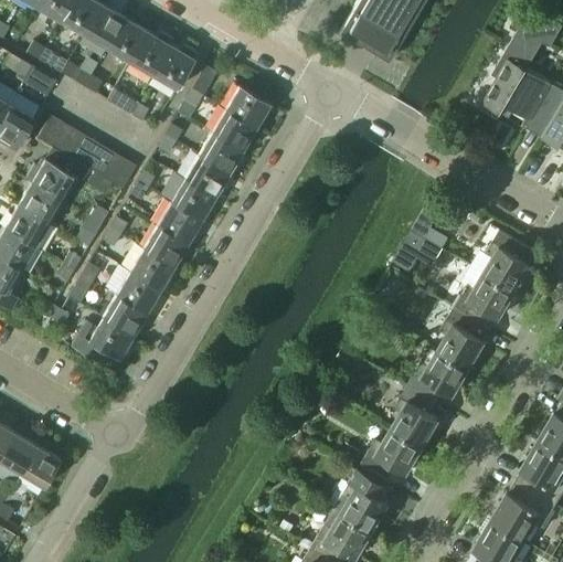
[(22,0),(39,9),(43,0),(22,0)]
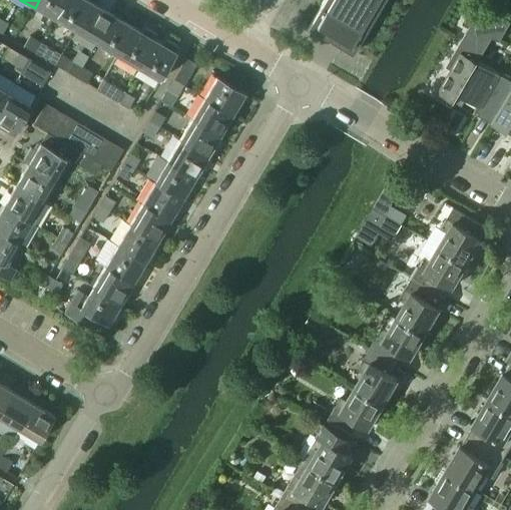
[(39,0),(35,8),(56,21),(68,0),(39,0)]
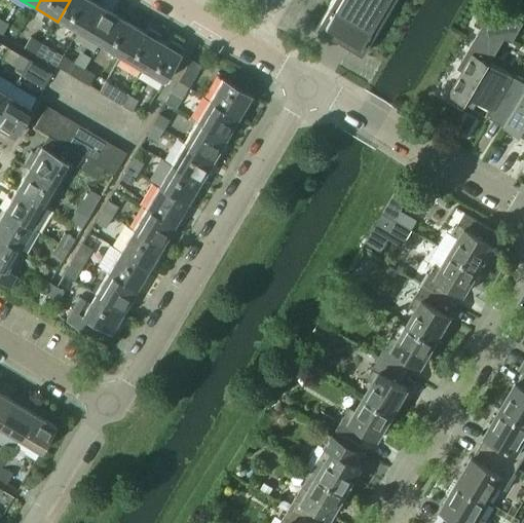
[(70,0),(58,22),(79,34),(96,5),(85,0),(70,0)]
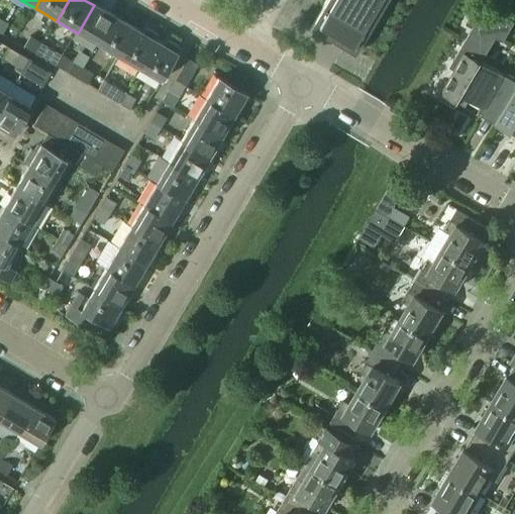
[(328,0),(311,30),(355,57),(389,0),(328,0)]
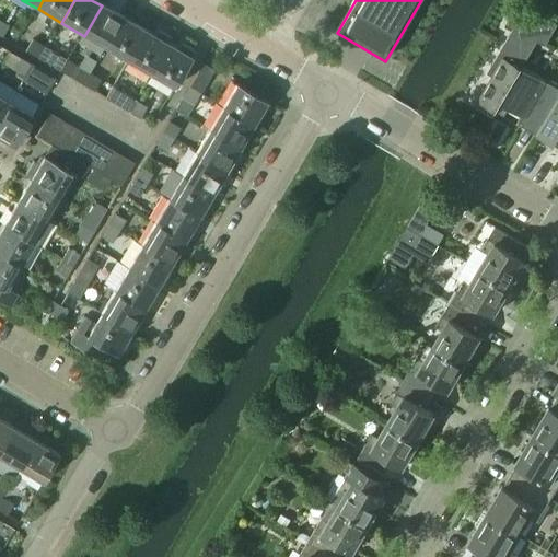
[(521,127),(538,137),(557,104),(557,90),(547,83),(523,69),(539,43),(547,47),(557,28),(557,23),(523,2),(509,25),(514,28),(488,73),(495,78),(479,103),(498,113),(501,106),(525,120),(521,127)]
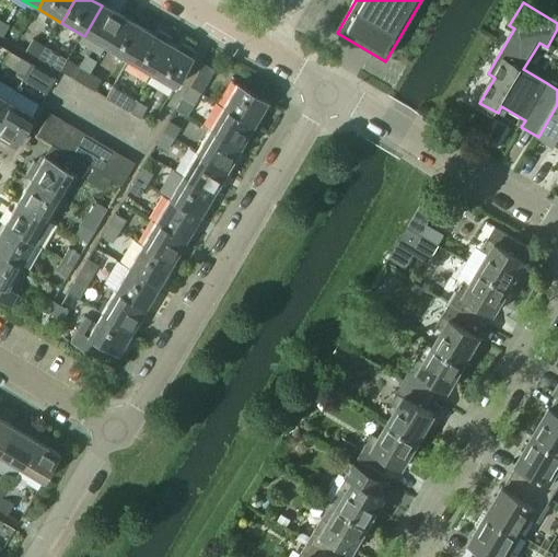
[(84,36),(107,49),(125,20),(102,6),(84,36)]
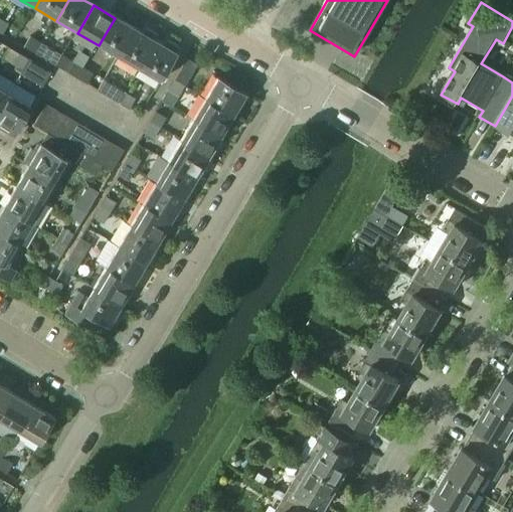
[(99,45),(119,58),(136,30),(115,18),(99,45)]
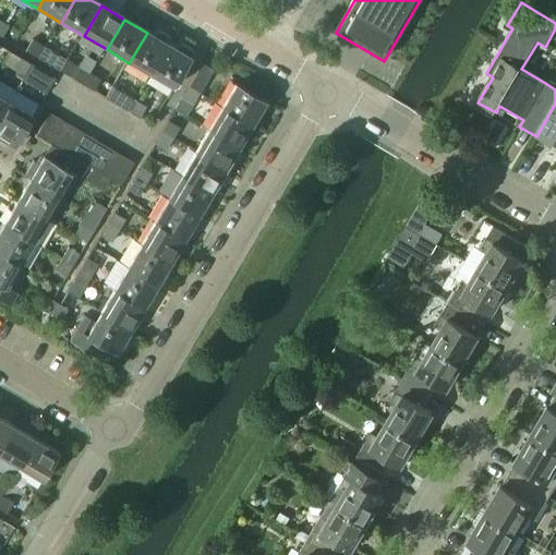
[(0,37),(3,39),(10,28),(0,22),(0,37)]
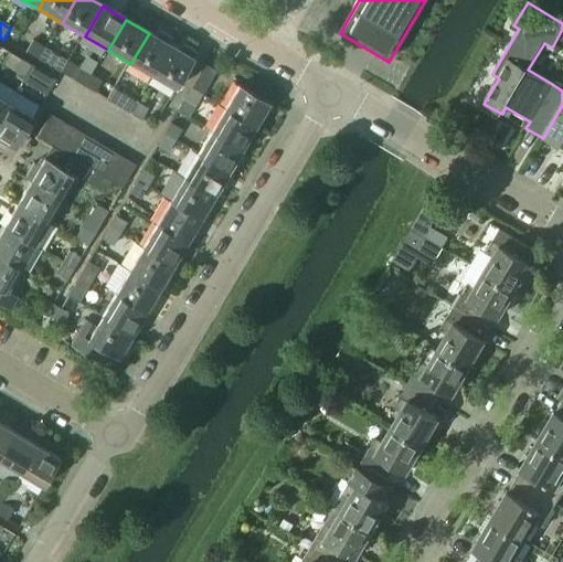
[(130,64),(153,77),(171,46),(176,41),(160,32),(157,38),(149,33),(130,64)]
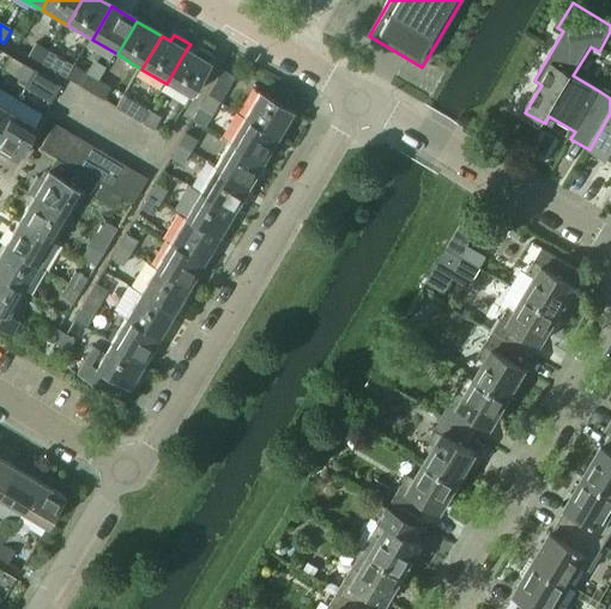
[(30,59),(43,66),(50,54),(37,47),(30,59)]
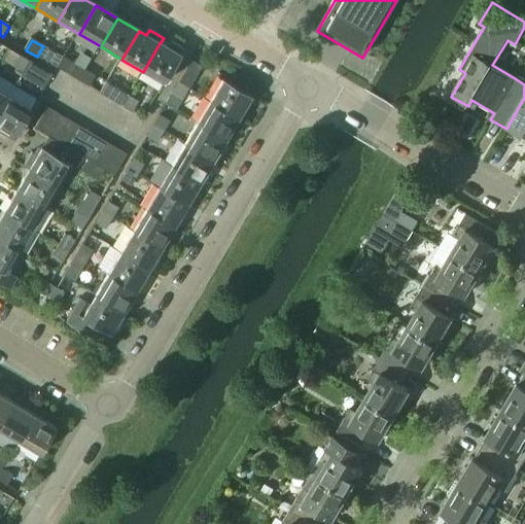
[(143,72),(166,84),(185,51),(171,43),(168,48),(160,43),(143,72)]
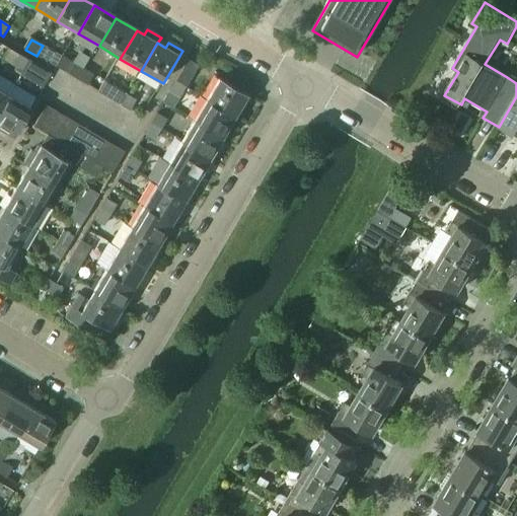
[(37,56),(57,68),(64,58),(43,46),(37,56)]
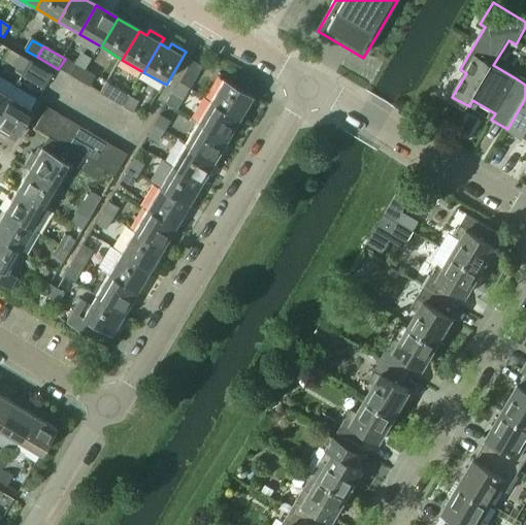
[(14,68),(25,74),(31,64),(21,58),(14,68)]
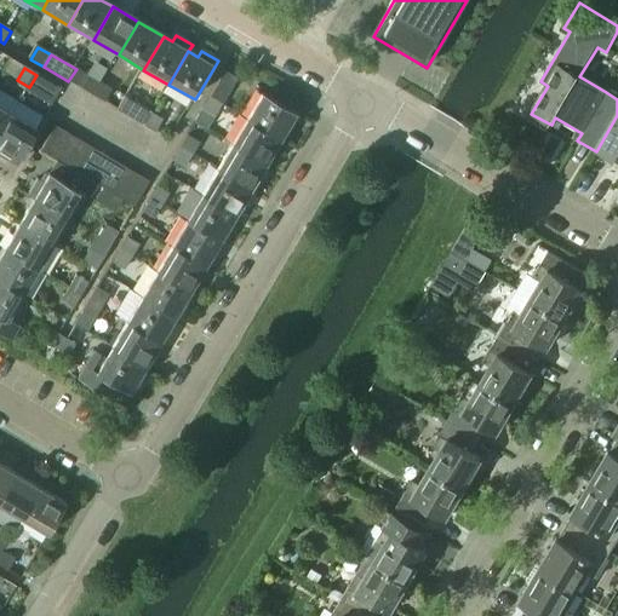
[(68,81),(93,97),(101,84),(76,69),(68,81)]
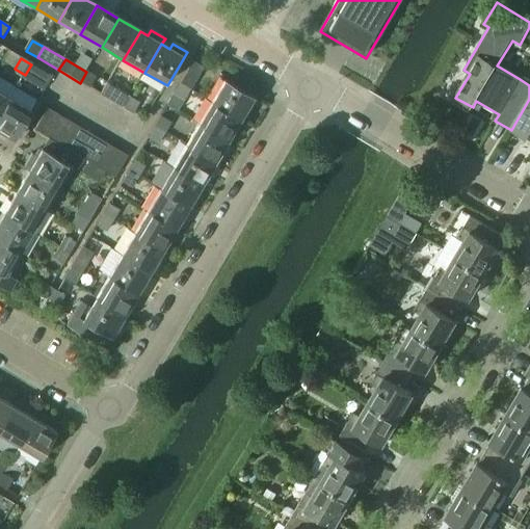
[(181,85),(191,91),(205,70),(194,63),(181,85)]
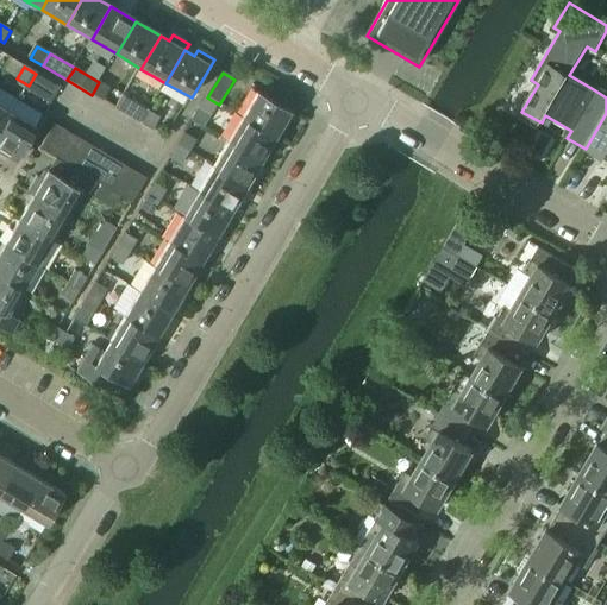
[(26,90),(51,106),(62,89),(36,74),(29,86),(26,90)]
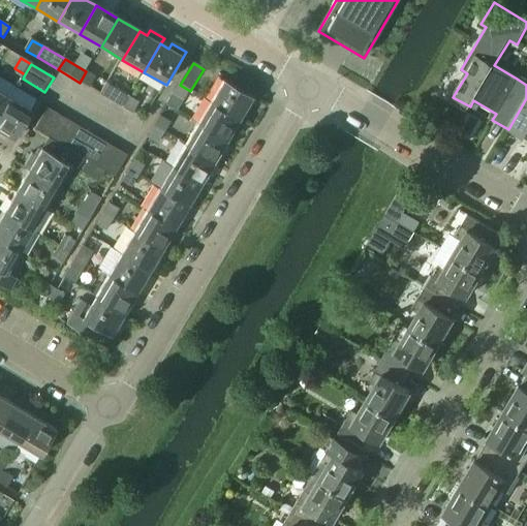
[(80,83),(90,89),(97,78),(86,71),(80,83)]
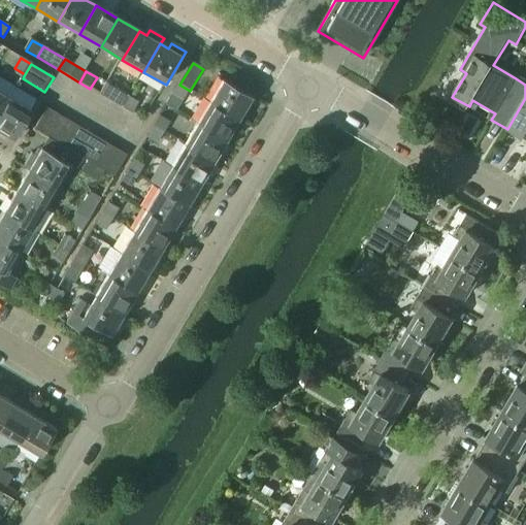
[(211,103),(239,121),(253,98),(225,81),(211,103)]
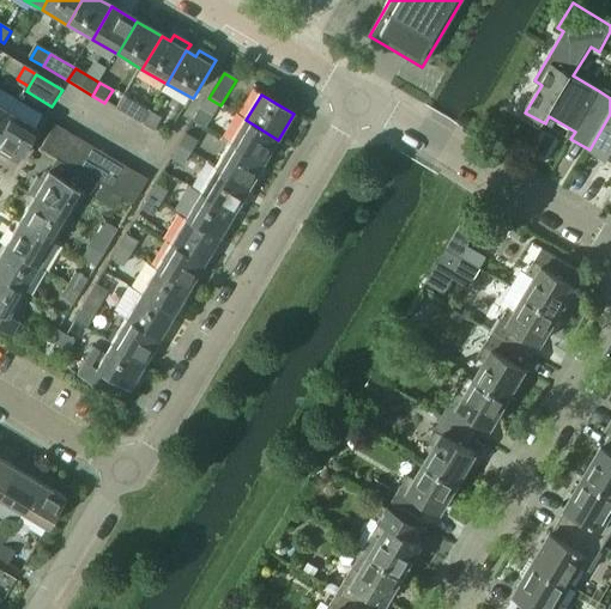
[(116,109),(143,125),(150,113),(123,97),(116,109)]
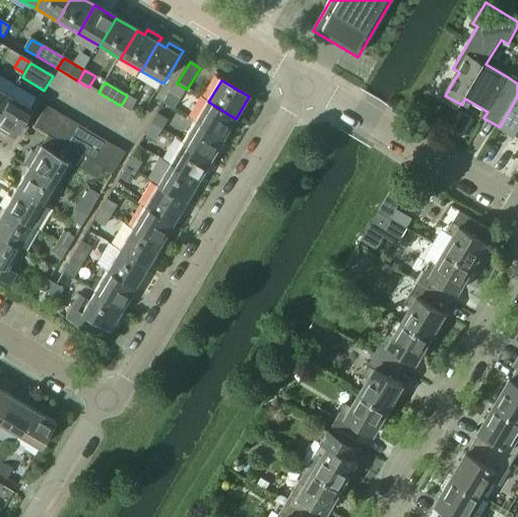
[(171,93),(181,101),(187,89),(177,83),(171,93)]
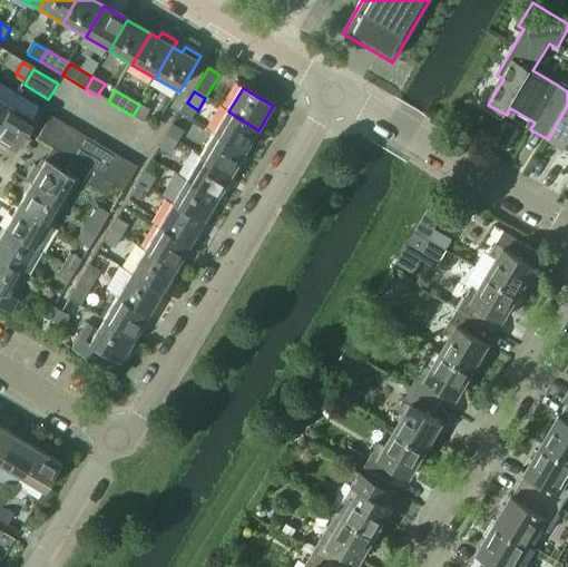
[(0,126),(11,107),(0,100),(0,126)]
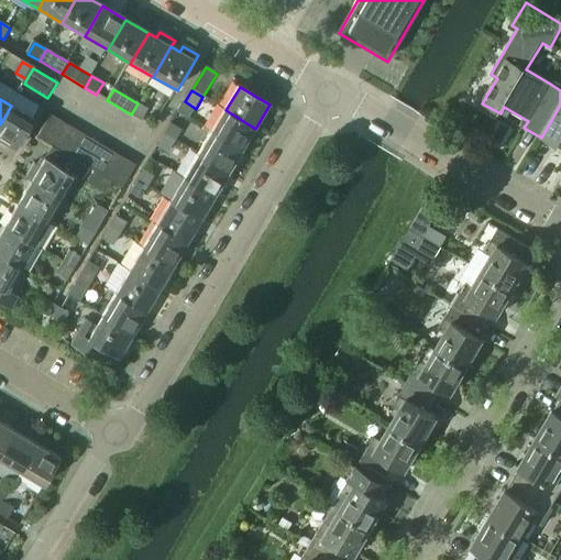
[(131,114),(142,121),(149,110),(138,103),(131,114)]
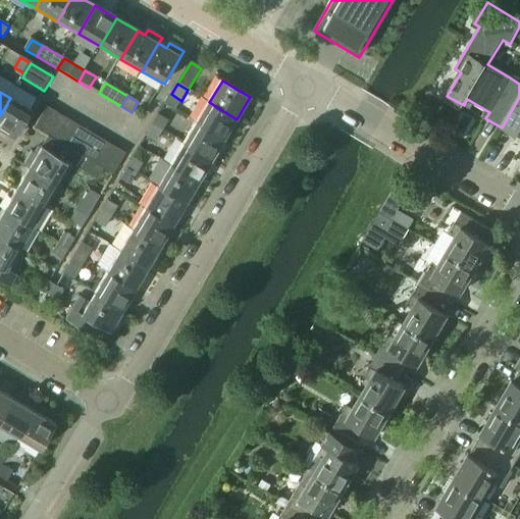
[(519,97),(502,127),(518,138),(519,136),(519,97)]
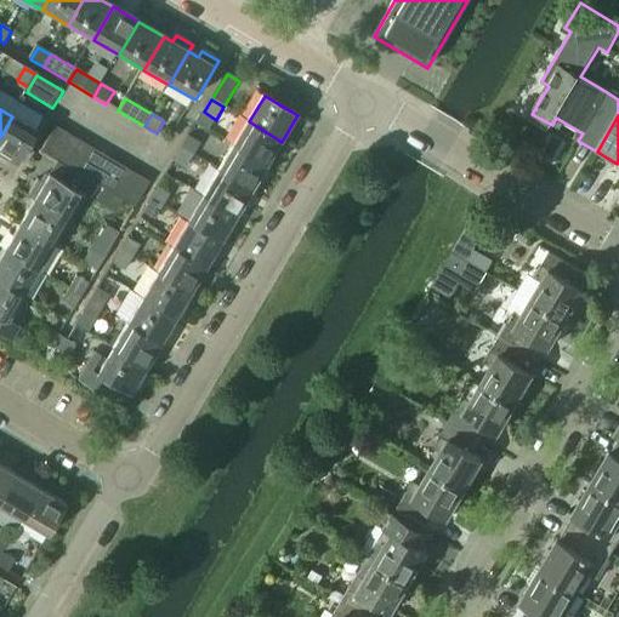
[(12,116),(0,137),(0,163),(5,166),(9,160),(18,165),(38,132),(12,116)]
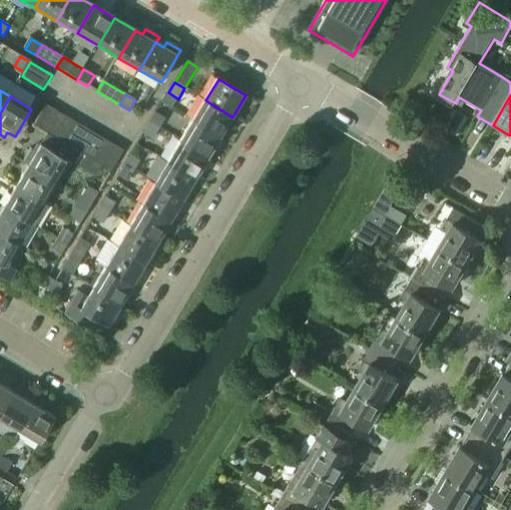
[(193,121),(220,137),(232,117),(205,100),(193,121)]
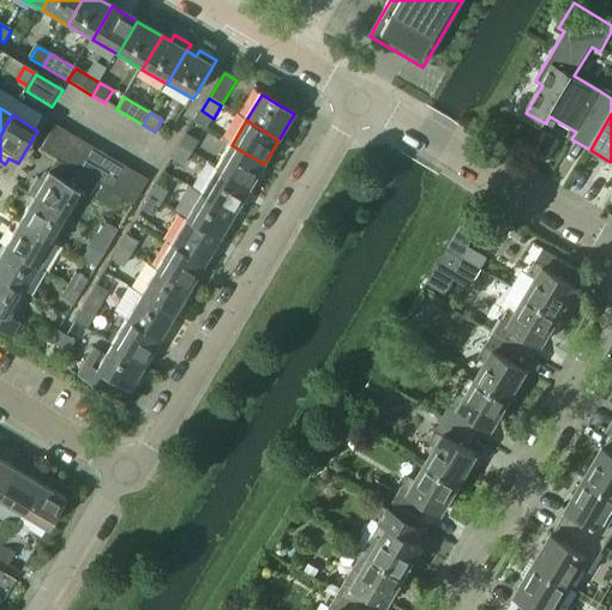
[(41,152),(53,159),(67,134),(55,127),(41,152)]
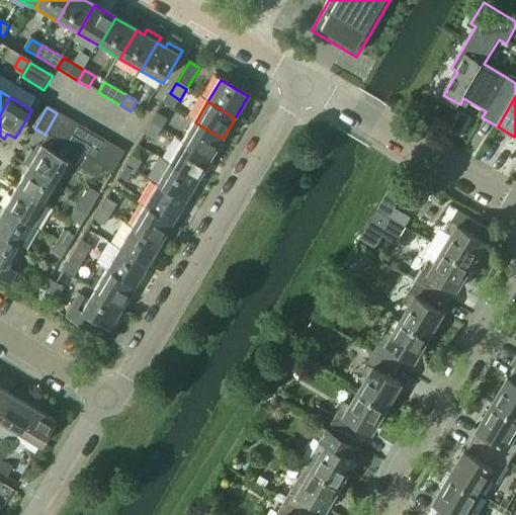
[(45,135),(55,140),(67,119),(57,113),(45,135)]
